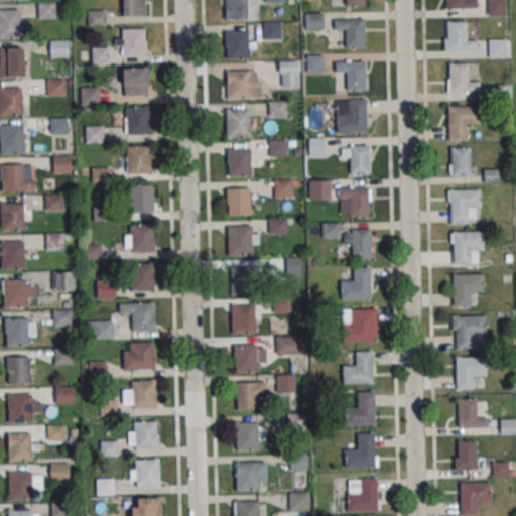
[(122,0),(144,0),(145,16),(122,16),(122,0)]
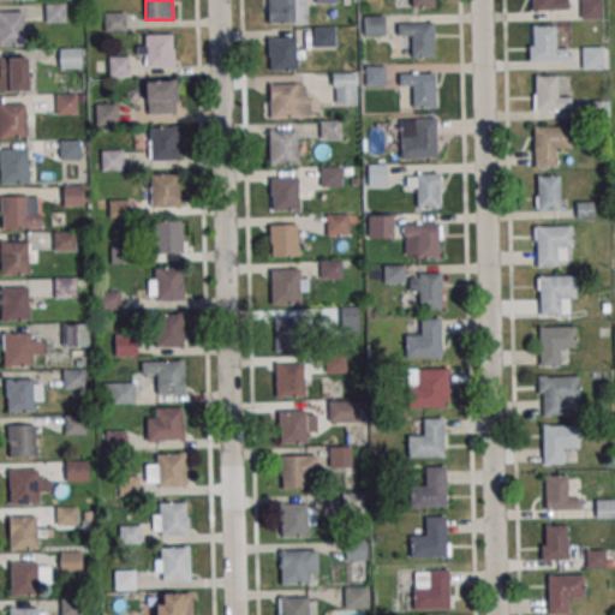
[(267,0),(293,0),(294,21),(268,22),(267,0)]
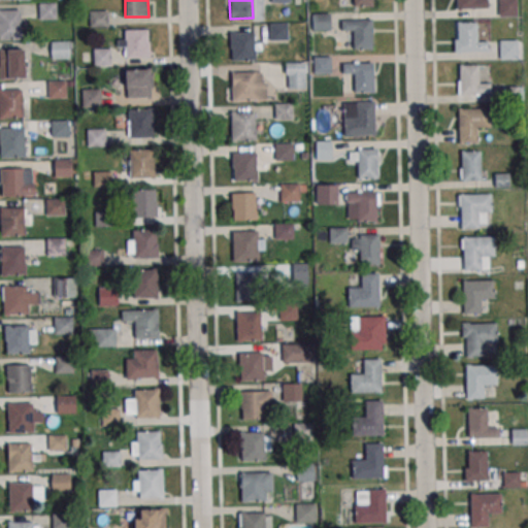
[(371,0),(372,7),(354,8),(353,0),(371,0)]
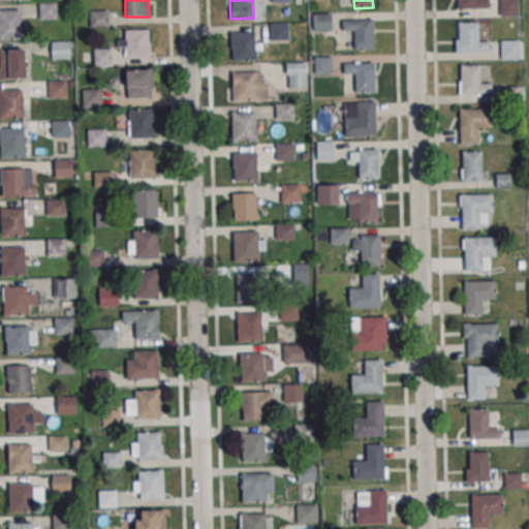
[(457,0),(488,0),(489,9),(458,10),(457,0)]
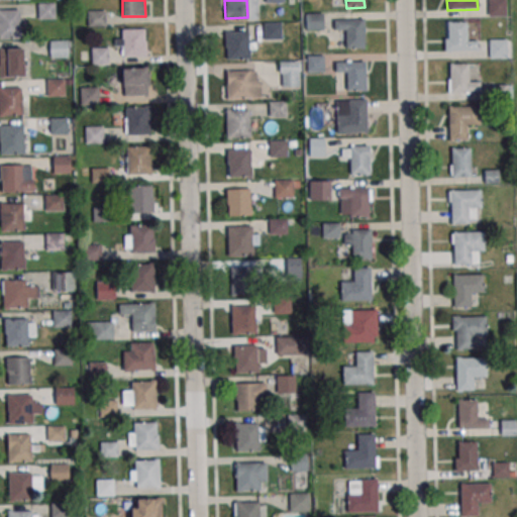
[(505,16),(505,0),(488,0),(488,16),(505,16)]
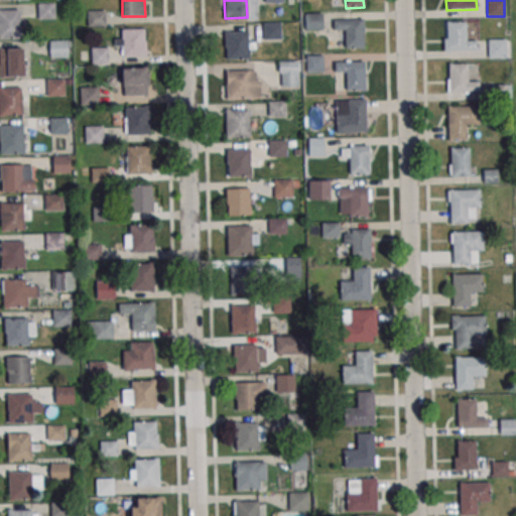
[(36,4),(54,4),(54,19),(37,20),(36,4)]
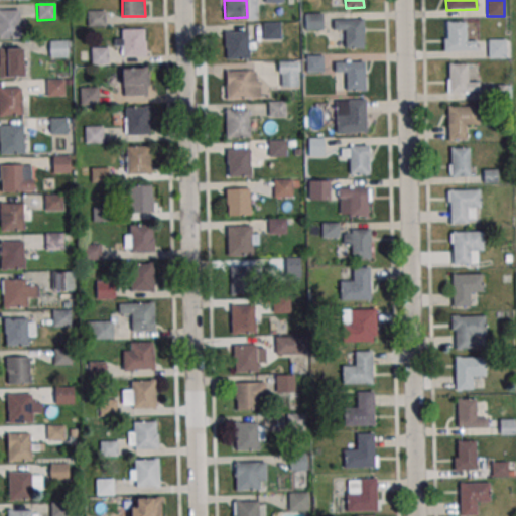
[(0,10),(19,10),(19,36),(0,36),(0,10)]
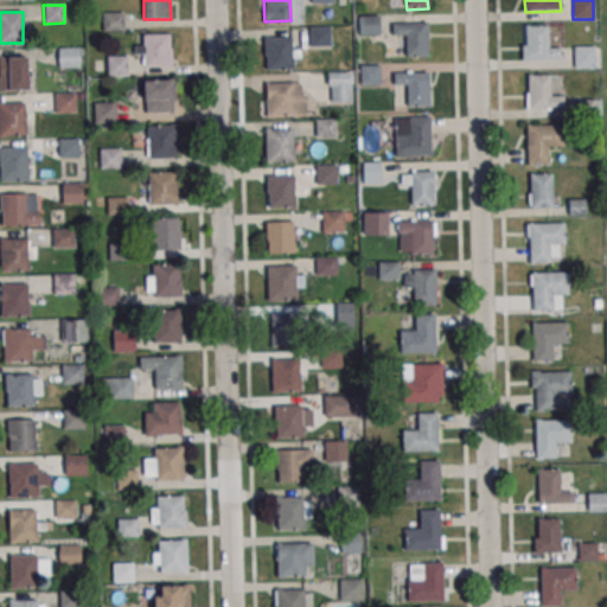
[(102,14),(123,13),(123,32),(102,32),(102,14)]
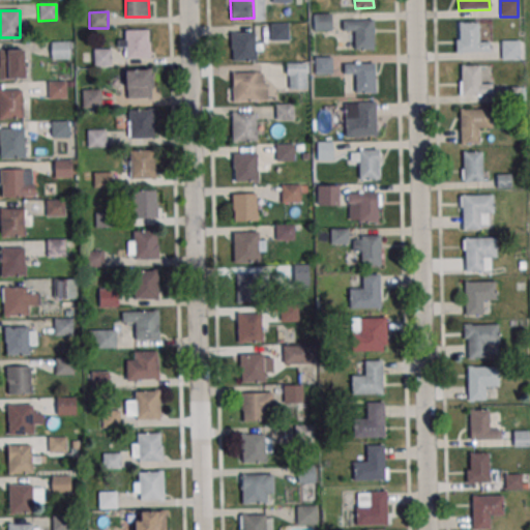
[(314,31),(330,31),(330,15),(314,15),(314,31)]
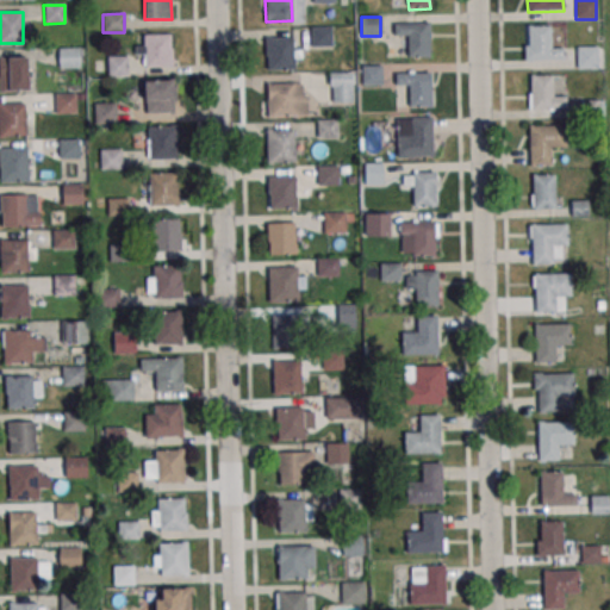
[(429,57),(408,58),(406,37),(393,37),(393,25),(428,24),(429,57)]
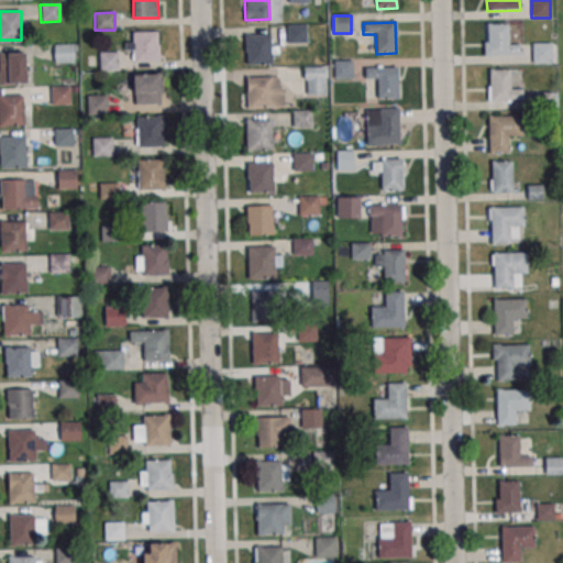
[(487,25),(507,25),(507,45),(520,45),(520,56),(488,57),(487,25)]
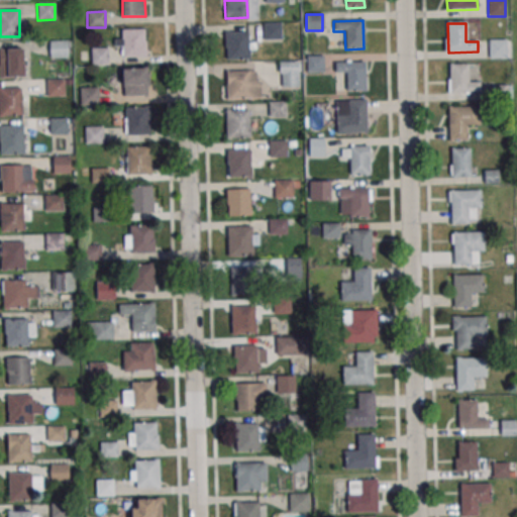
[(121,29),(144,28),(144,55),(122,56),(121,29)]
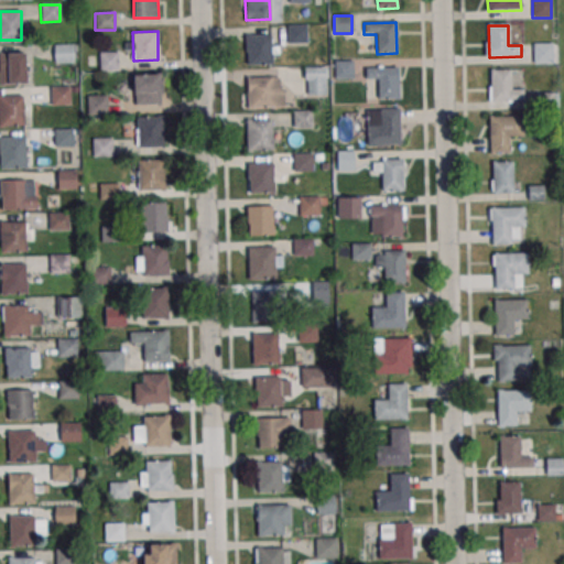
[(247,35),(271,34),(272,63),(247,64),(247,35)]
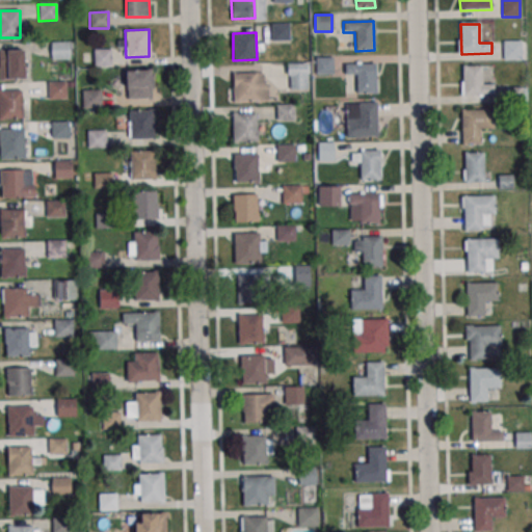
[(522,40),(501,40),(501,59),(522,59),(522,40)]
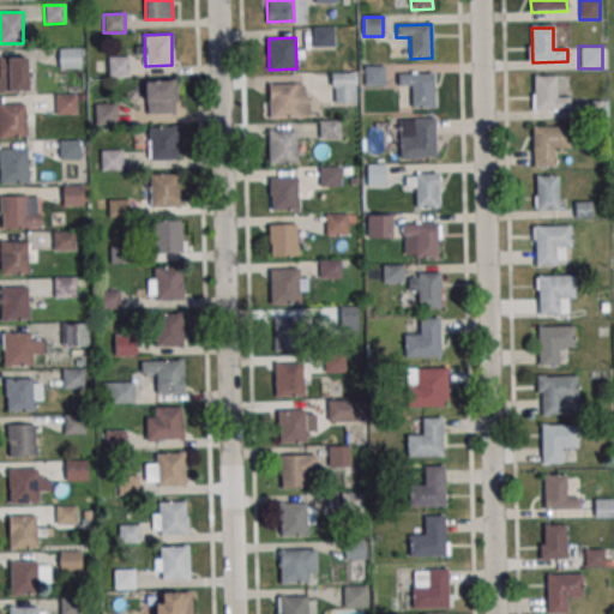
[(58,50),(79,49),(80,68),(59,68),(58,50)]
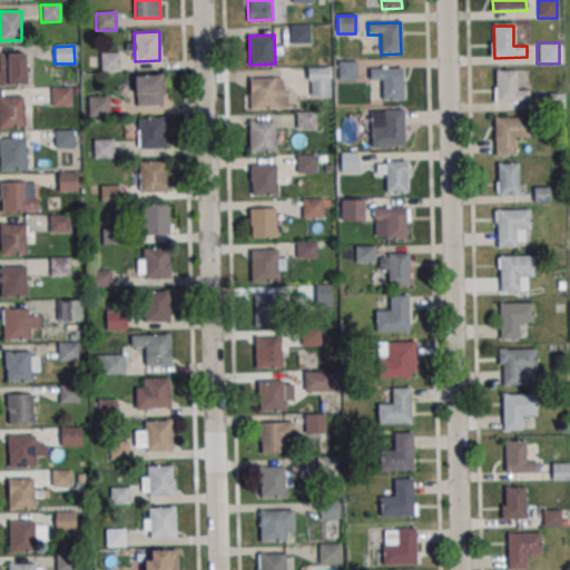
[(0,53),(23,53),(25,82),(0,84),(0,53)]
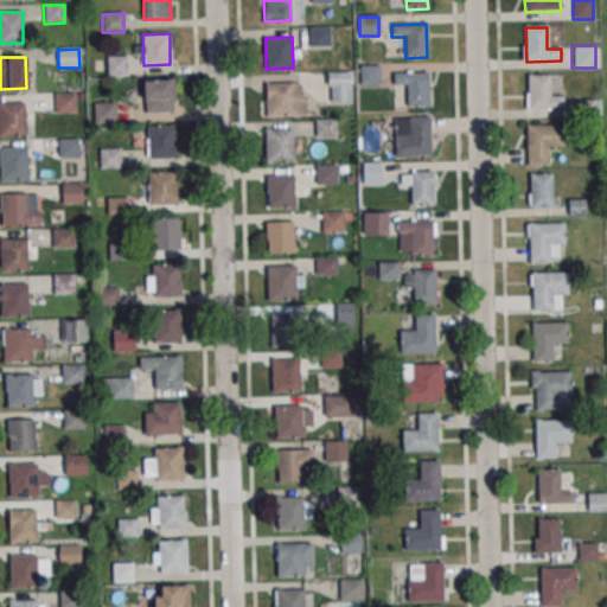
[(104,58),(126,58),(127,76),(106,77),(104,58)]
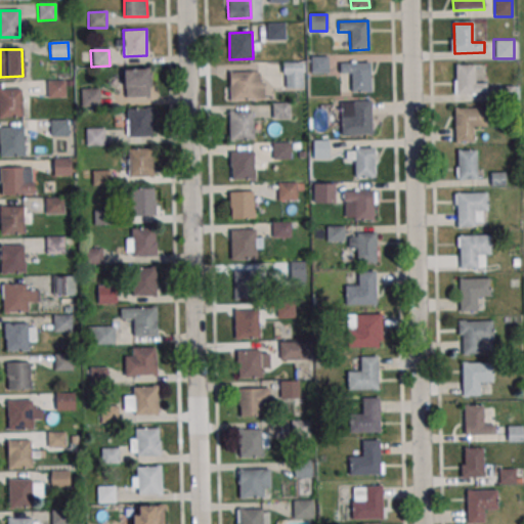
[(328,56),(311,57),(311,73),(329,72),(328,56)]
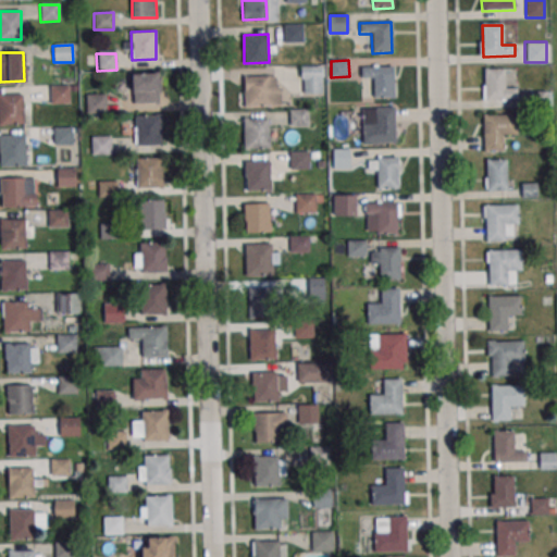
[(300,65),(300,93),(322,93),(322,65),(300,65)]
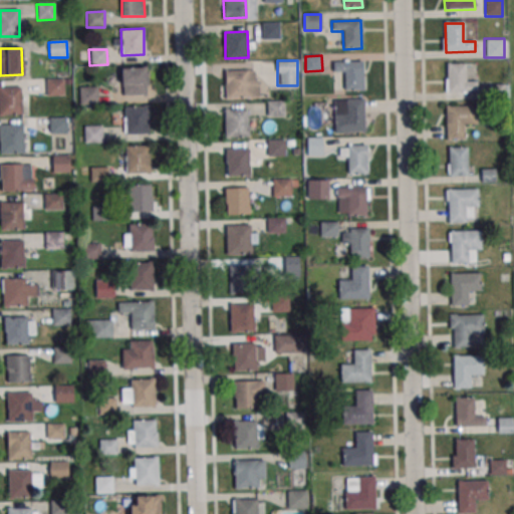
[(362,91),(344,91),(343,73),(332,73),(332,63),(361,62),(362,91)]
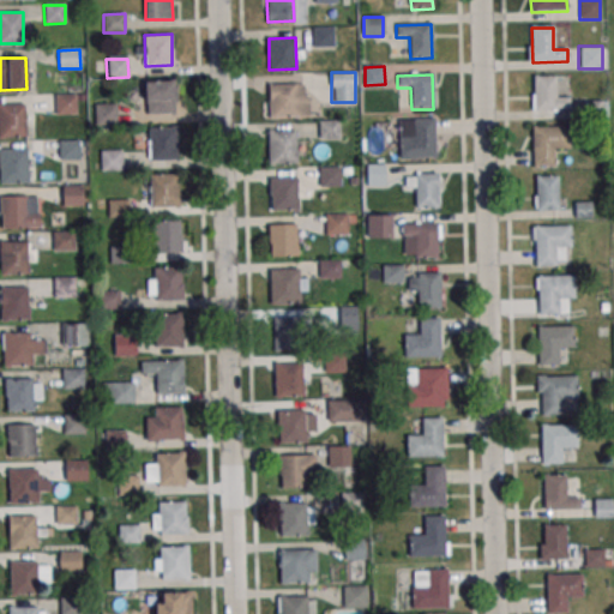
[(534,77),(555,77),(555,98),(570,97),(570,109),(534,110),(534,77)]
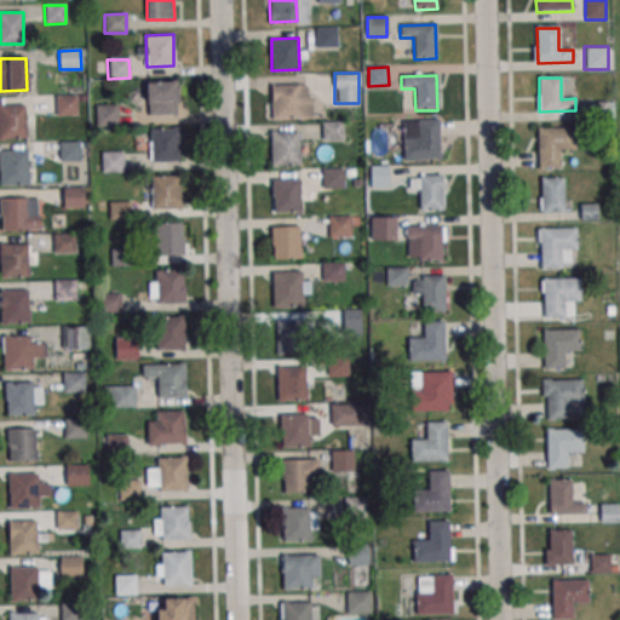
[(147,82),(173,82),(174,113),(148,114),(147,82)]
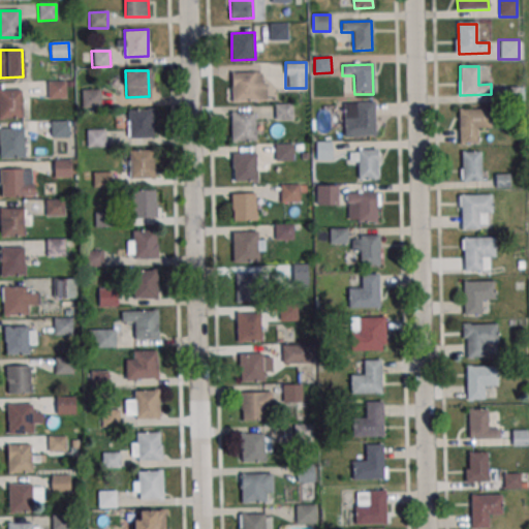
[(231,72),(254,72),(255,99),(232,99),(231,72)]
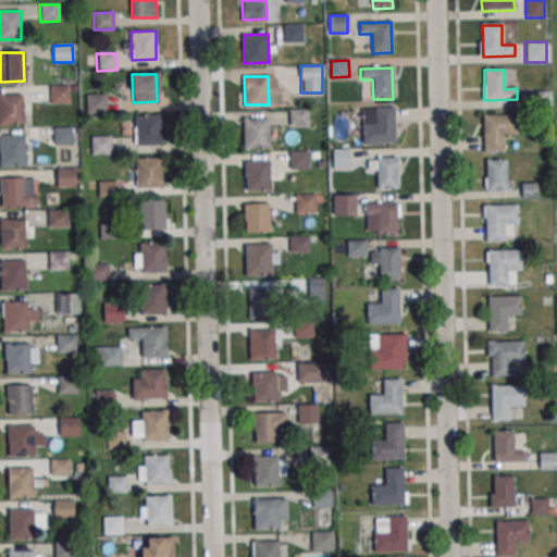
[(49,87),(69,86),(70,103),(50,104),(49,87)]
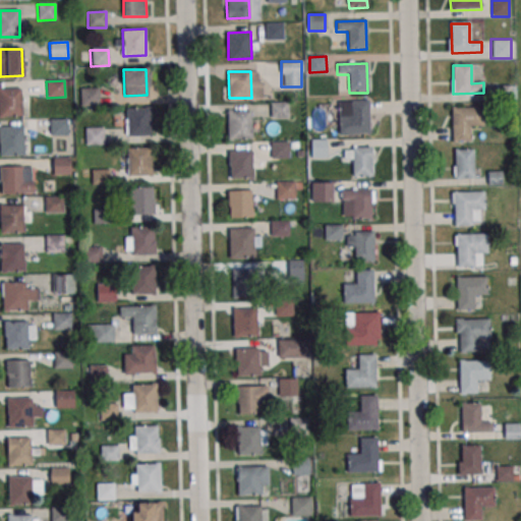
[(0,89),(20,89),(21,115),(0,115),(0,89)]
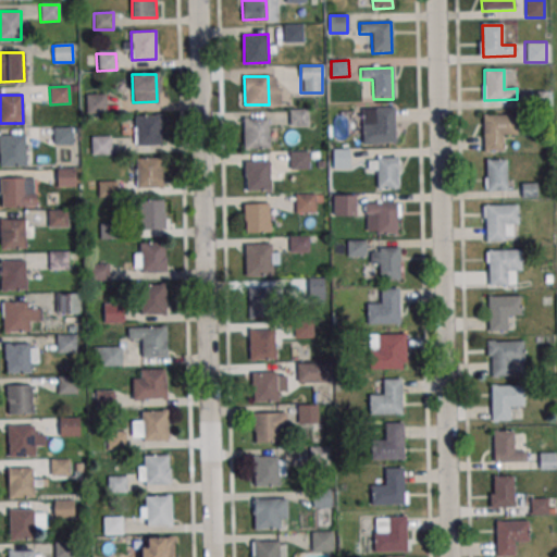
[(86,97),(106,96),(106,113),(86,113),(86,97)]
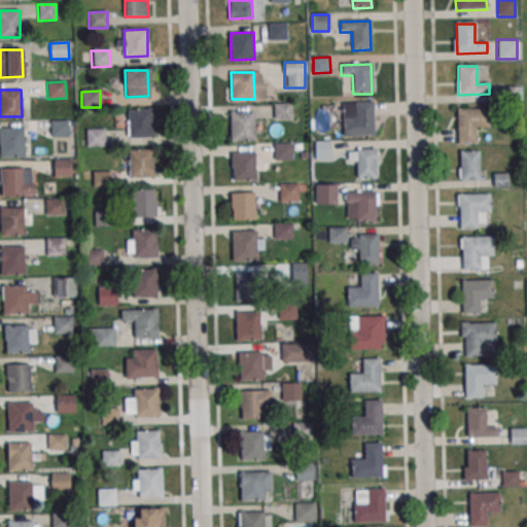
[(373,102),(340,102),(340,135),(373,135),(373,102)]
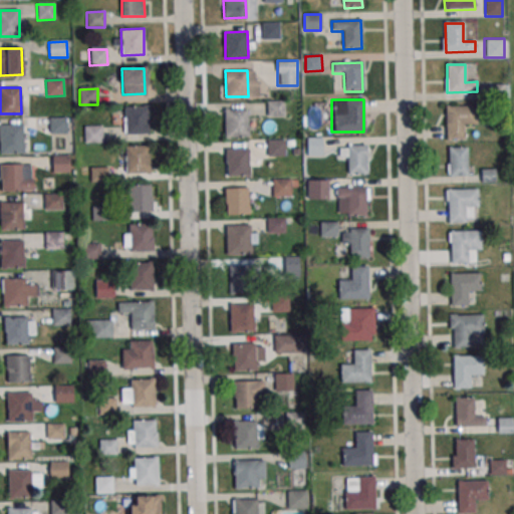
[(267,101),(284,101),(284,116),(267,117),(267,101)]
